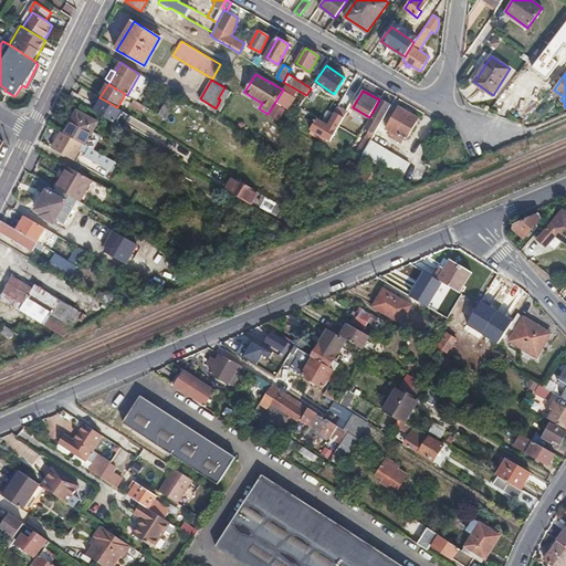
[(179,96),(171,93),(158,114),(166,118),(179,96)]
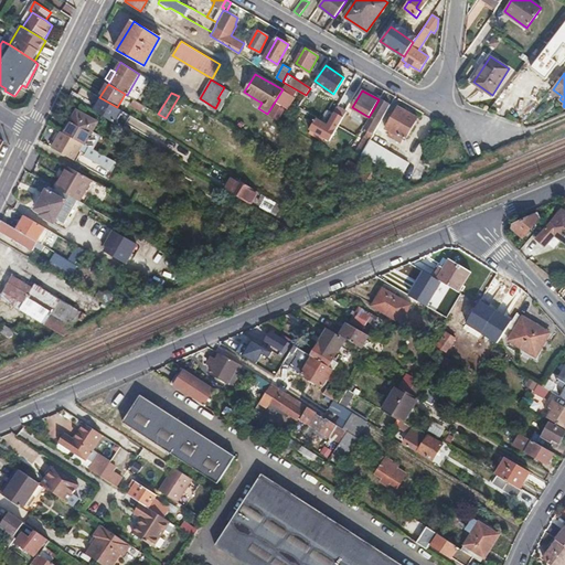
[(254,98),(252,104),(258,108),(262,103),(254,98)]
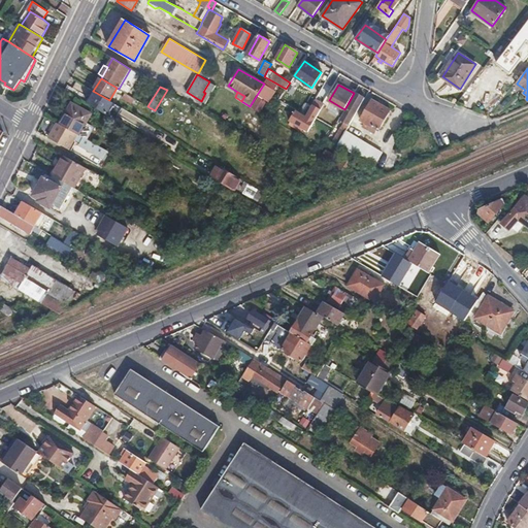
[(341,129),(333,142),(338,144),(347,131),(351,124),(349,123),(352,118),(357,109),(358,110),(365,98),(355,92),(354,93),(348,104),(350,106),(341,120),(344,122),(341,127),(341,129)]
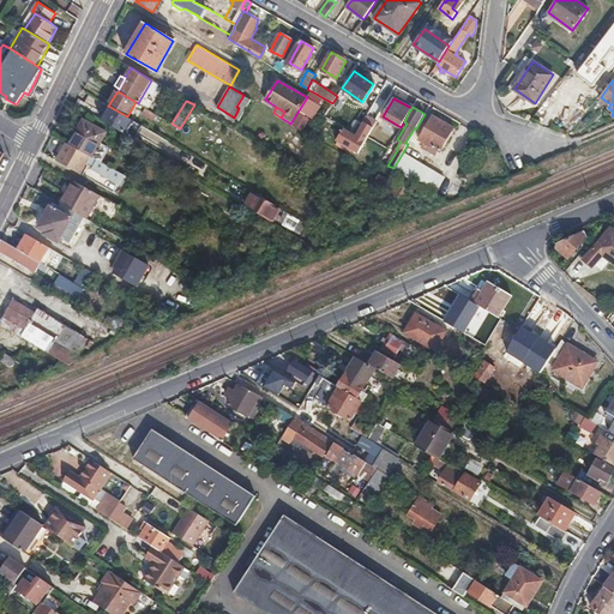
[(162,118),(146,108),(143,114),(158,124),(162,118)]
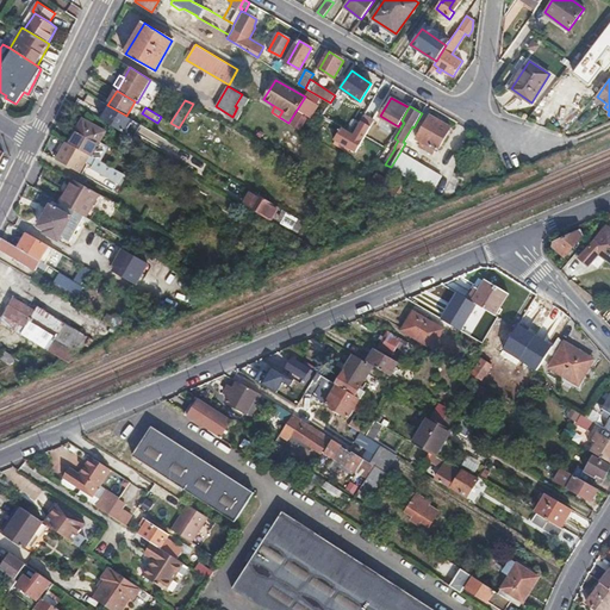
[(430,116),(417,138),(423,142),(421,145),(433,153),(435,149),(437,150),(450,128),(430,116)]
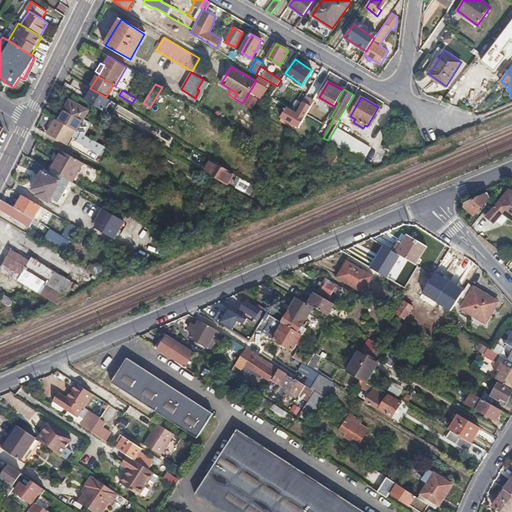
[(296,99),(290,108),(295,111),(301,102),(296,99)]
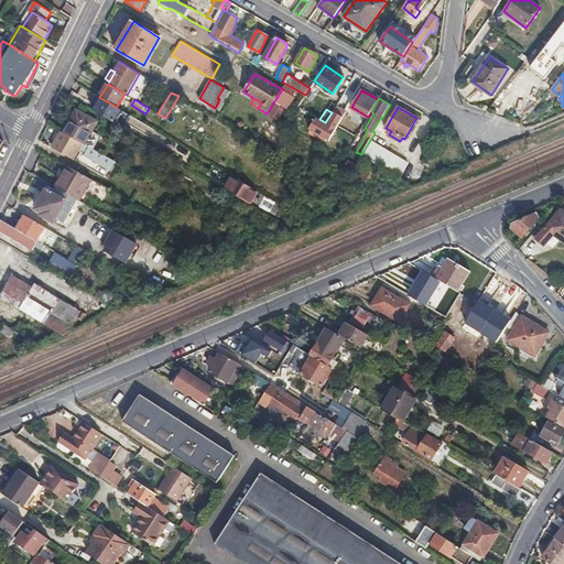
[(343,116),(334,110),(327,123),(325,122),(320,119),(317,118),(310,130),(328,141),(343,116)]
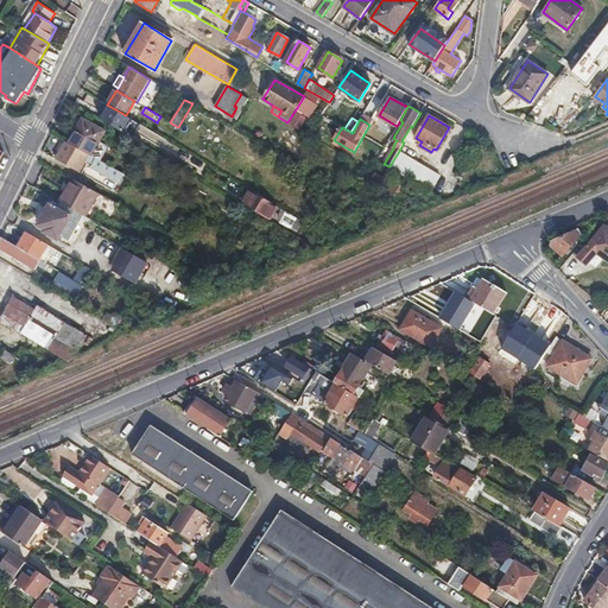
[(82,120),(69,143),(90,154),(99,159),(106,147),(97,143),(105,132),(82,120)]
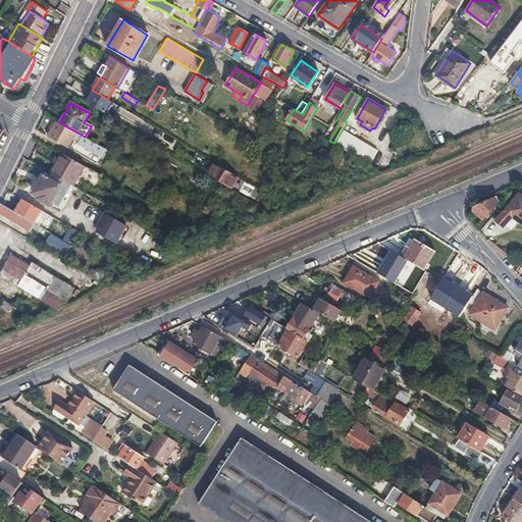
[(179,117),(175,124),(183,128),(187,122),(179,117)]
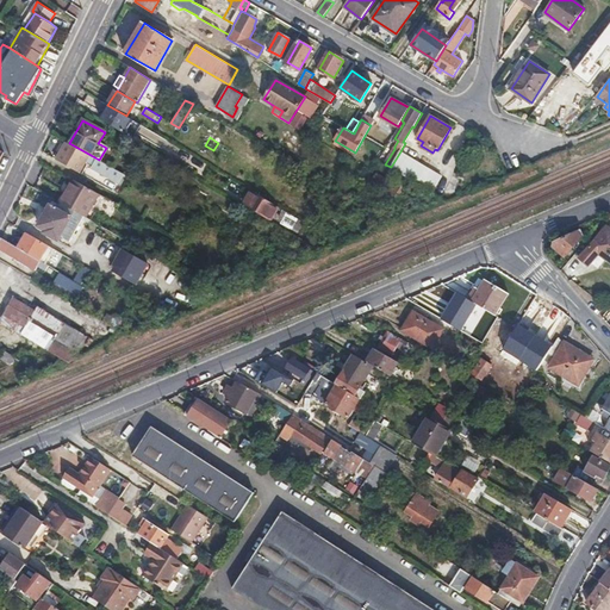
[(66,142),(56,160),(80,173),(87,161),(91,155),(69,143),(66,142)]
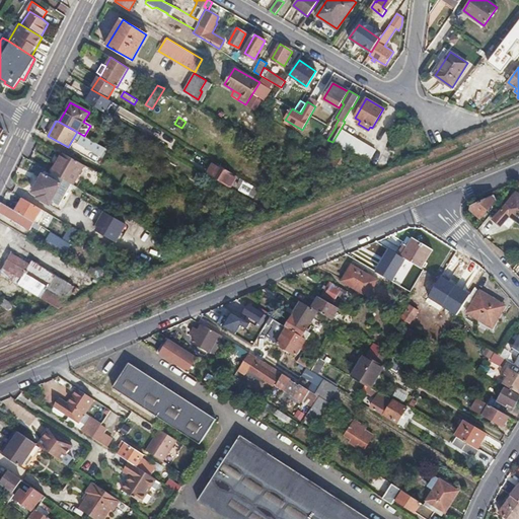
[(341,129),(332,142),(360,158),(367,163),(375,150),(341,129)]
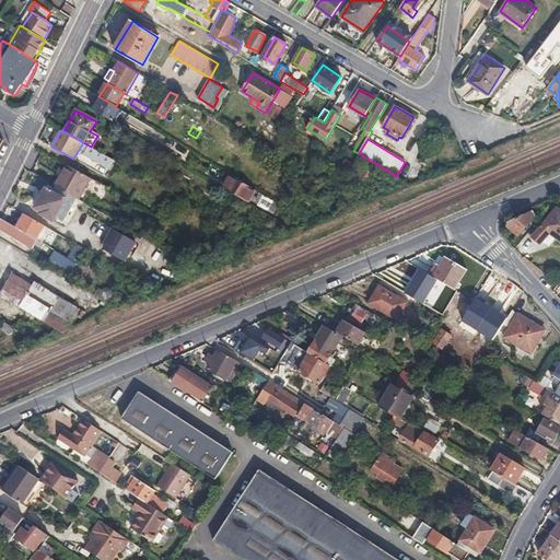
[(91,147),(83,142),(80,148),(85,150),(84,153),(112,170),(117,161),(91,147)]
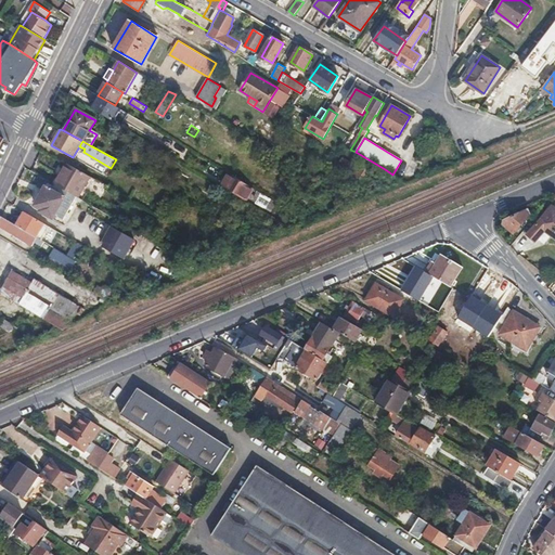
[(66,164),(54,184),(59,188),(76,197),(78,198),(90,177),(71,166),(66,164)]
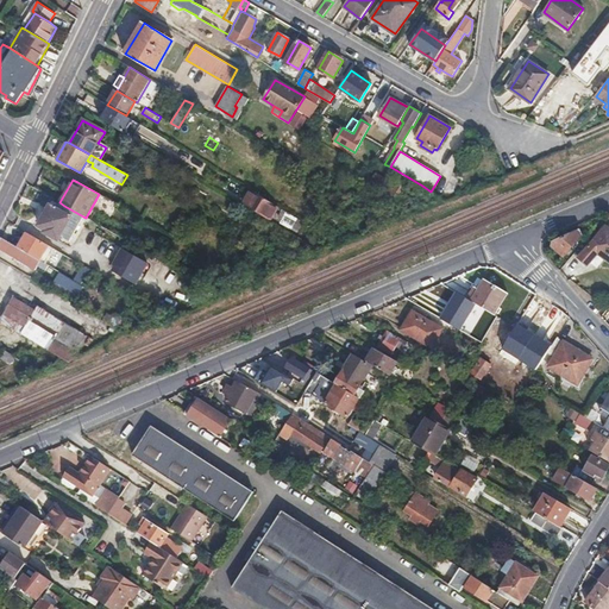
[(255,193),(248,206),(269,219),(277,206),(255,193)]
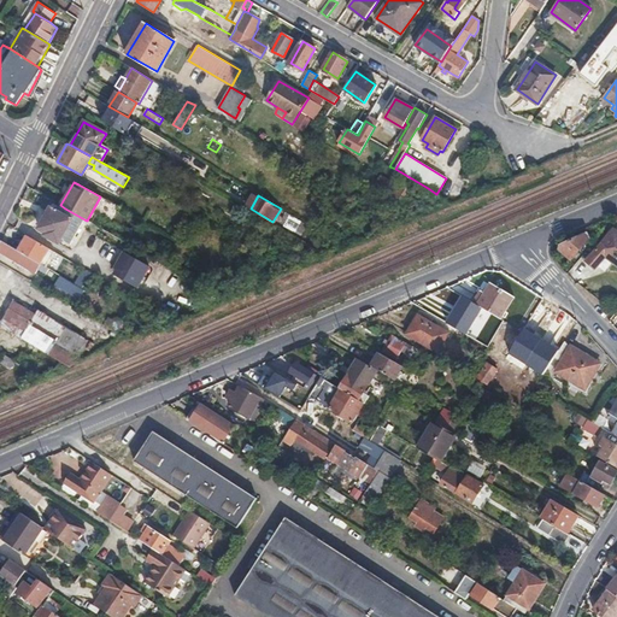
[(52,207),(40,228),(47,233),(45,235),(58,242),(60,240),(70,245),(84,219),(65,209),(60,205),(57,211),(52,207)]
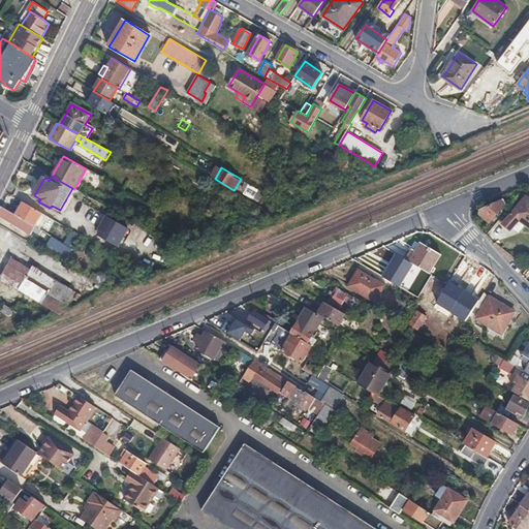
[(248,184),(244,195),(258,201),(262,189),(248,184)]
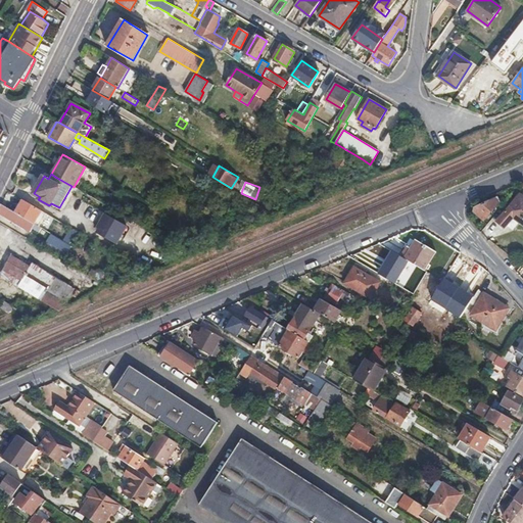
[(522,195),(520,193),(496,222),(505,228),(514,218),(522,225),(522,195)]
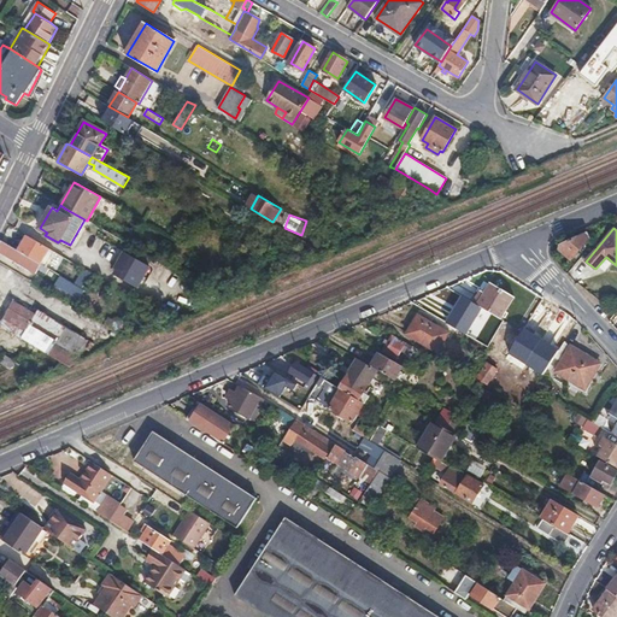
[(588,239),(586,233),(560,244),(559,250),(570,259),(588,239)]
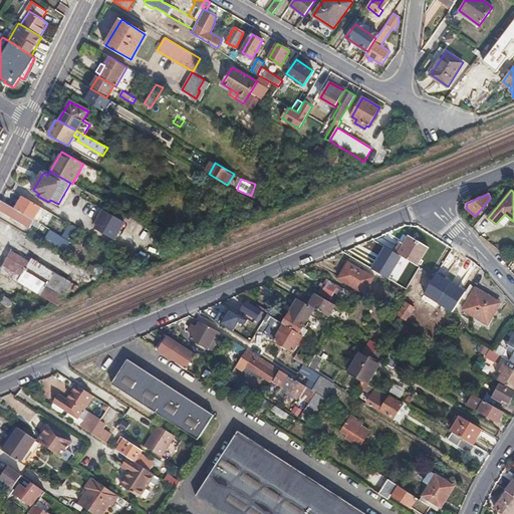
[(14,208),(38,222),(45,210),(36,204),(22,196),(14,208)]
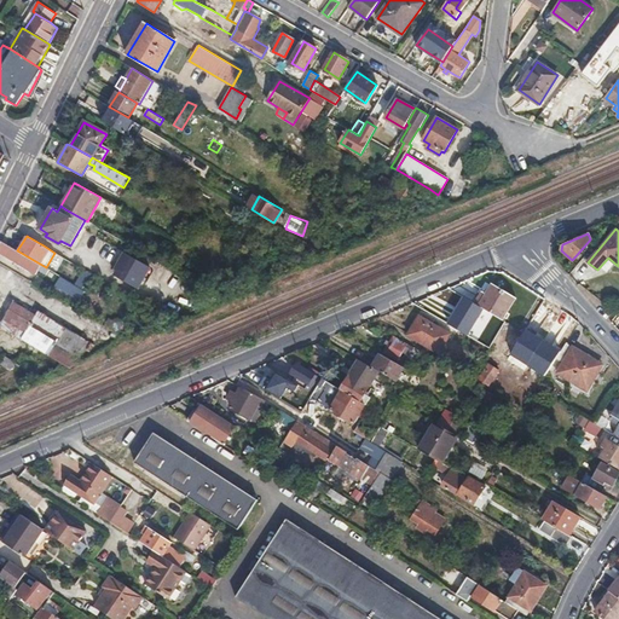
[(1,242),(0,243),(0,253),(35,273),(39,270),(46,275),(50,270),(46,267),(17,250),(1,242)]
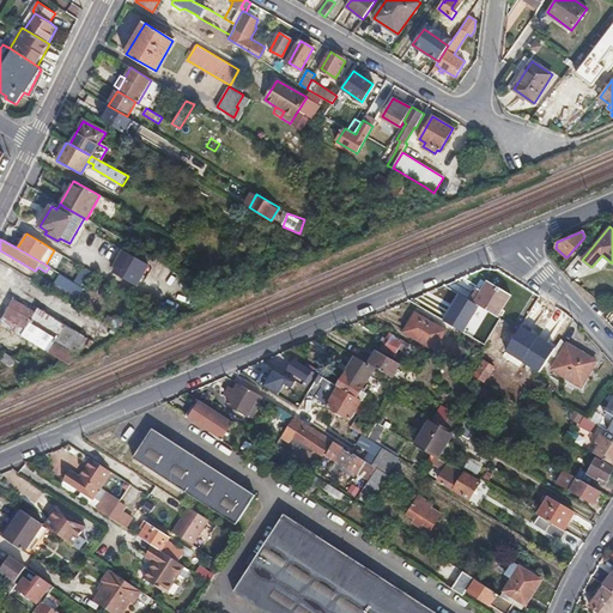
[(149,265),(125,250),(114,267),(116,268),(114,273),(137,286),(149,265)]
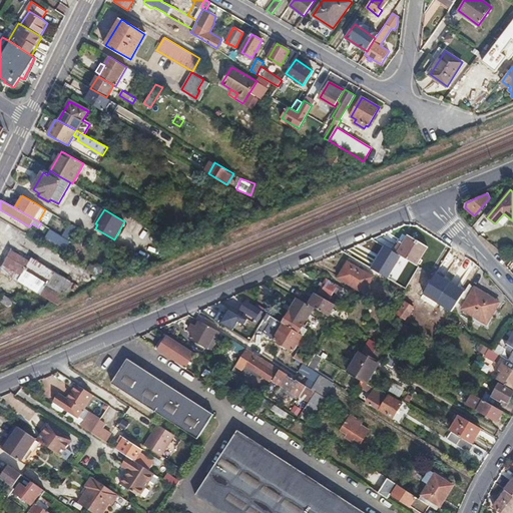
[(67,229),(72,231),(75,226),(68,223),(66,227),(67,229)]
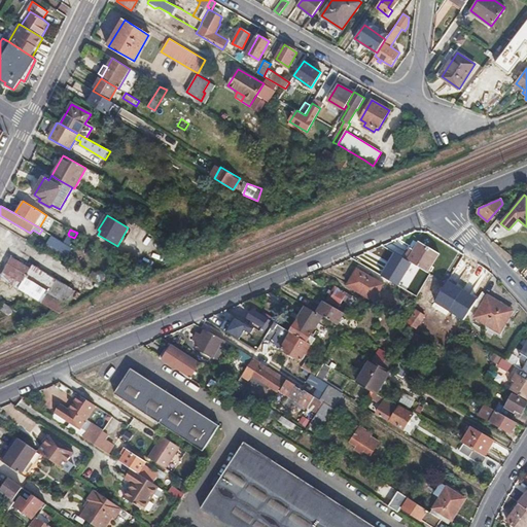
[(56,240),(51,245),(65,252),(68,247),(56,240)]
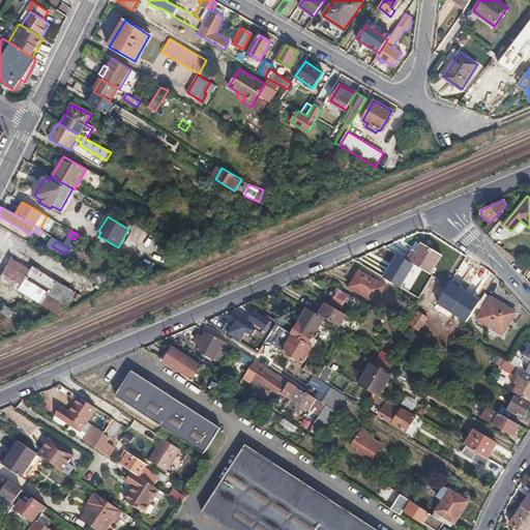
[(441,254),(420,241),(414,253),(410,252),(406,259),(430,273),(441,254)]
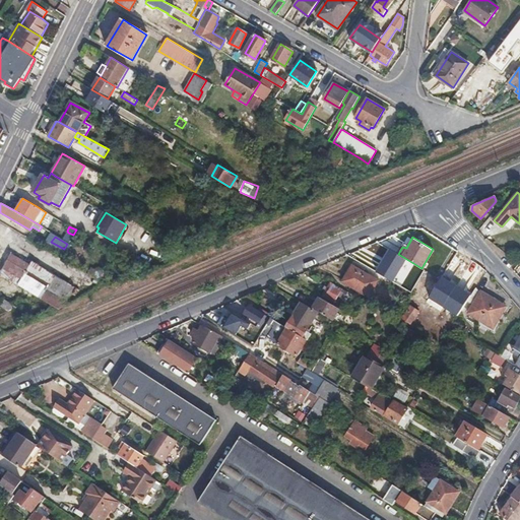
[(6,252),(0,262),(0,273),(17,284),(29,265),(26,263),(6,252)]
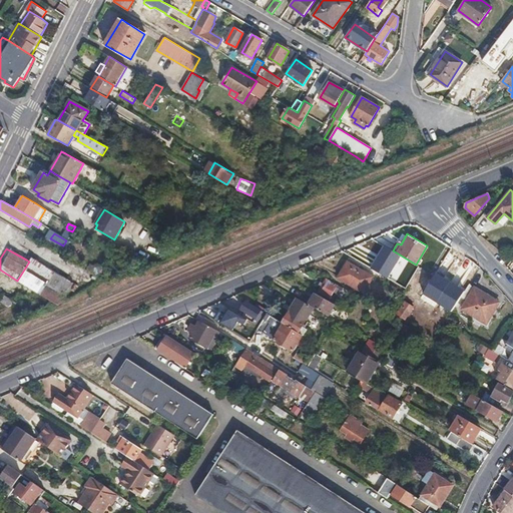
[(39,293),(57,304),(71,281),(28,254),(26,260),(29,262),(17,281),(39,293)]
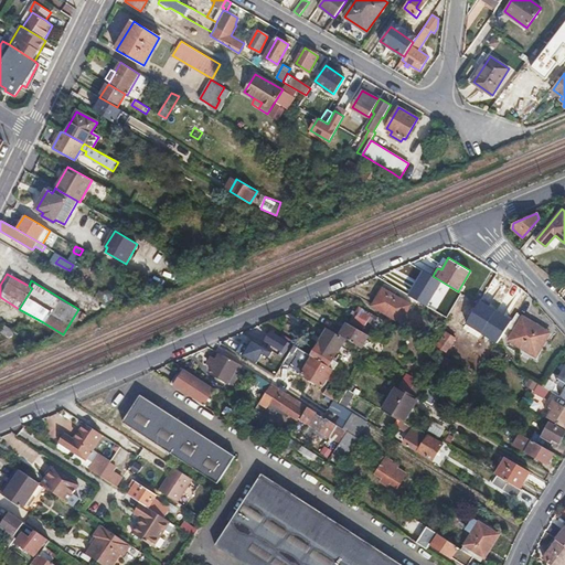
[(412,304),(383,288),(373,306),(402,322),(412,304)]
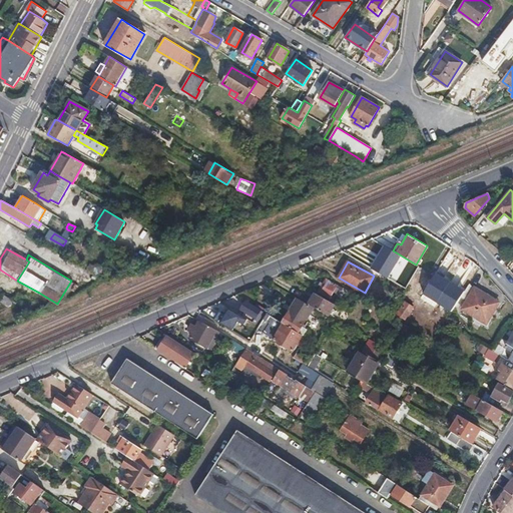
[(0,272),(0,287),(4,289),(8,282),(12,284),(14,281),(0,272)]
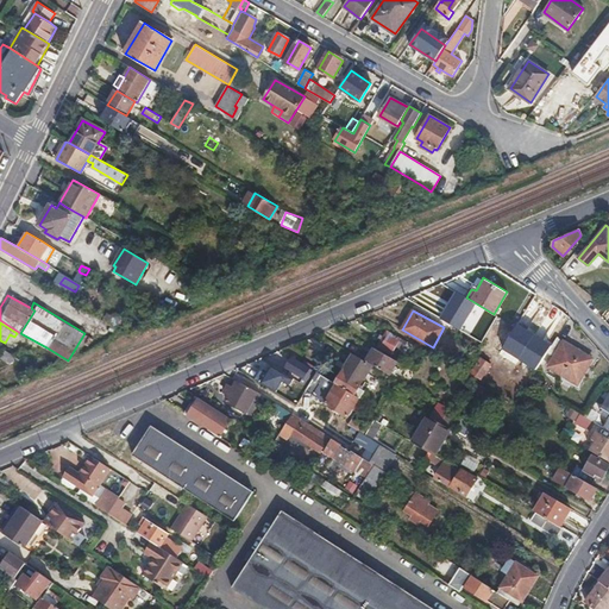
[(408,343),(402,338),(401,339),(388,331),(378,346),(391,355),(400,341),(406,345),(408,343)]
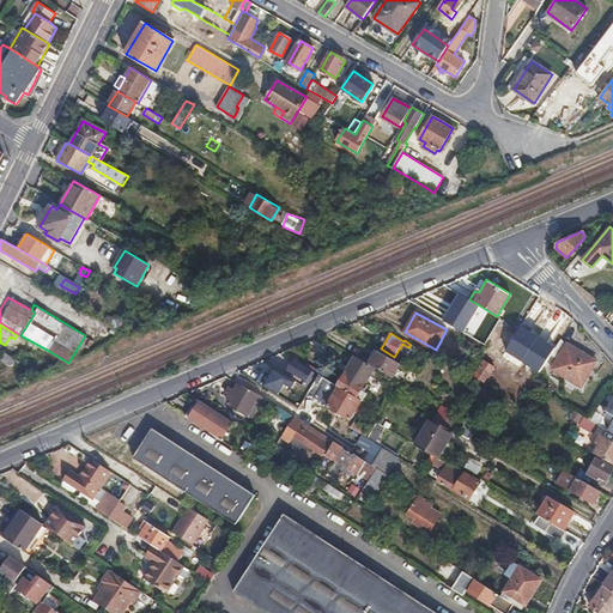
[(596,362),(560,340),(551,354),(558,359),(551,370),(581,387),(596,362)]
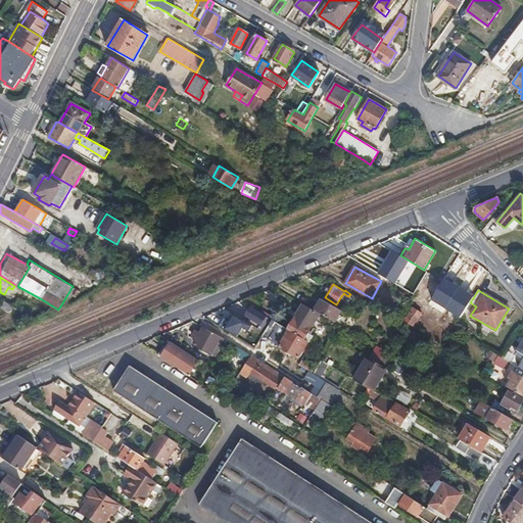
[(262,303),(250,297),(241,301),(257,311),(262,303)]
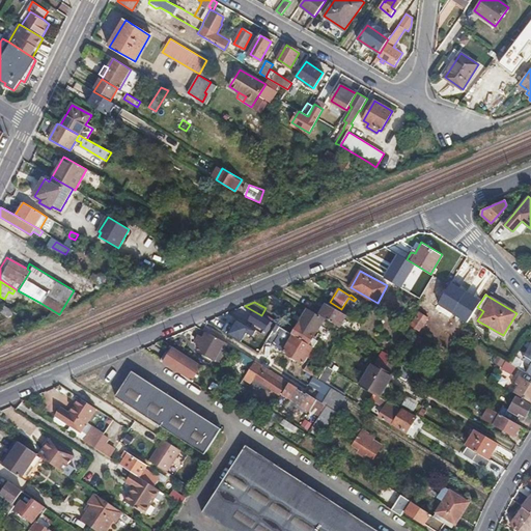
[(327,304),(319,315),(327,319),(340,327),(347,315),(344,314),(327,304)]
